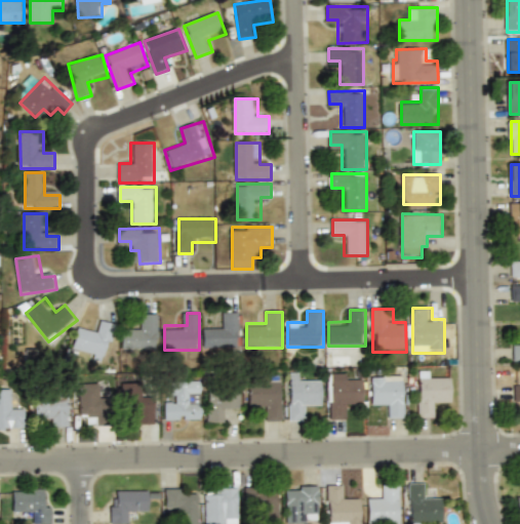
[(241,313),(224,313),(224,324),(204,324),(204,349),(241,349),(241,313)]
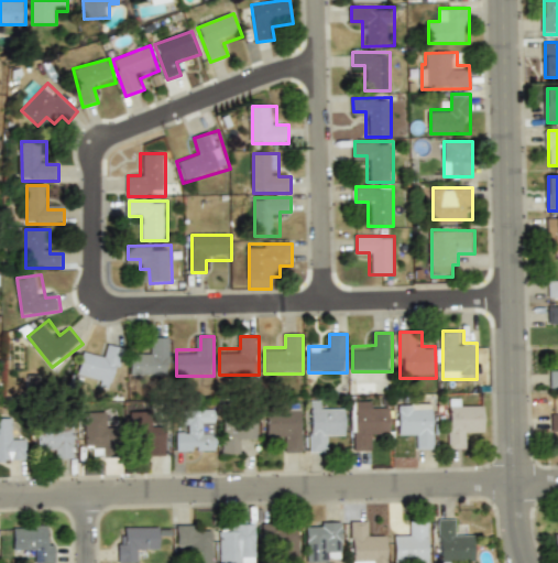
[(171,337),(152,337),(152,353),(133,353),(133,377),(171,377),(171,337)]
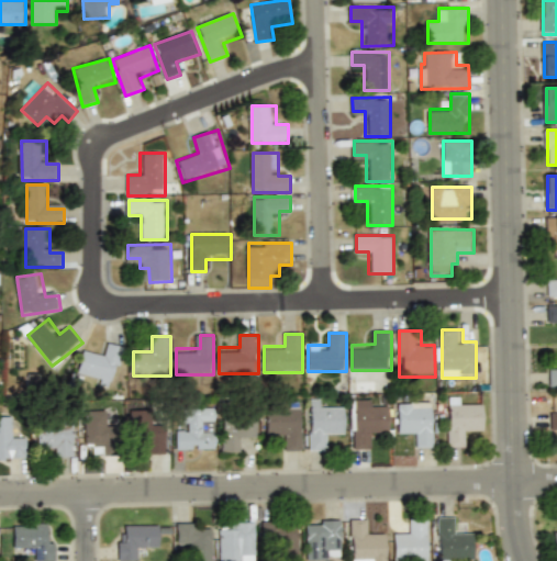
[(86,351),(79,376),(113,384),(122,348),(111,346),(108,357),(86,351)]
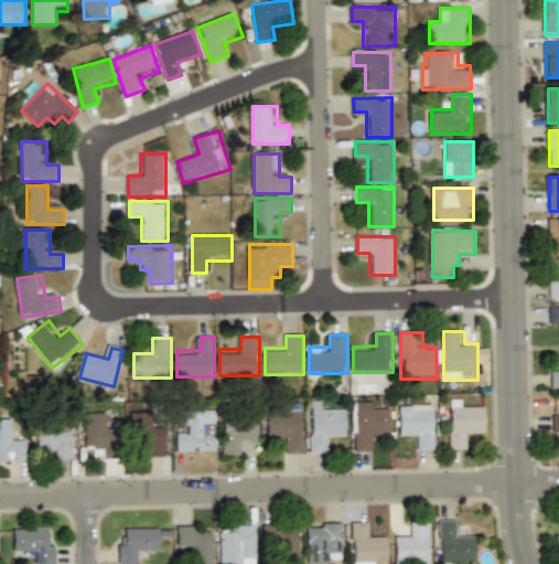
[(451,449),(462,449),(462,438),(486,438),(486,408),(476,408),(476,401),(451,401),(451,449)]
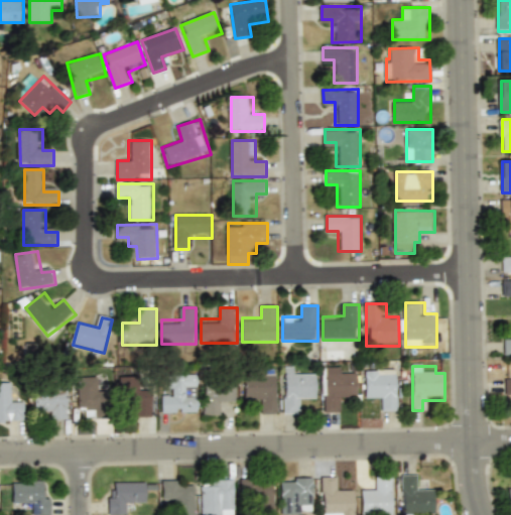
[(316,377),(296,377),(295,367),(282,367),(283,415),(304,414),(304,403),(316,403),(316,377)]
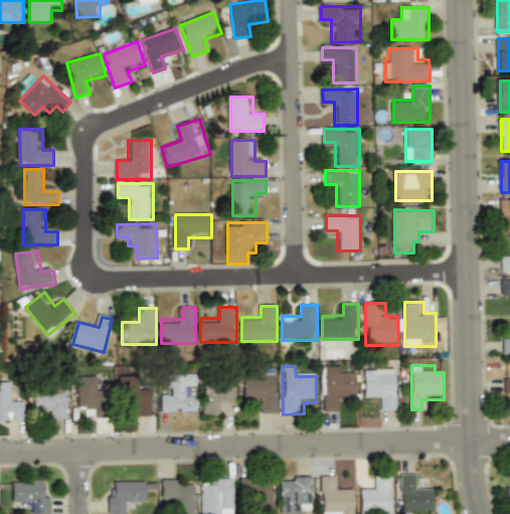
[(323,412),(346,412),(346,392),(357,392),(357,367),(323,367),(323,412)]
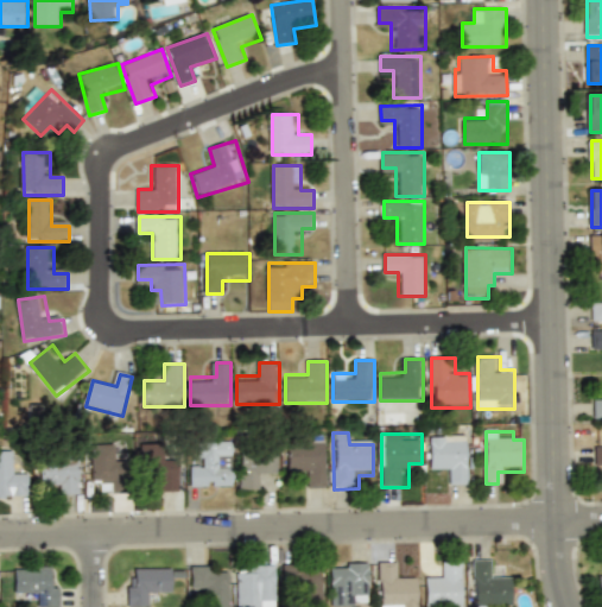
[(470,436),(431,436),(431,472),(455,472),(455,485),(470,485),(470,436)]
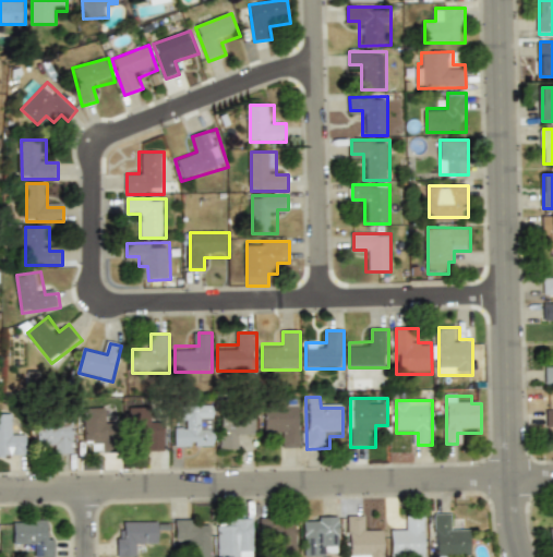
[(214,442),(214,406),(183,406),(183,442),(214,442)]
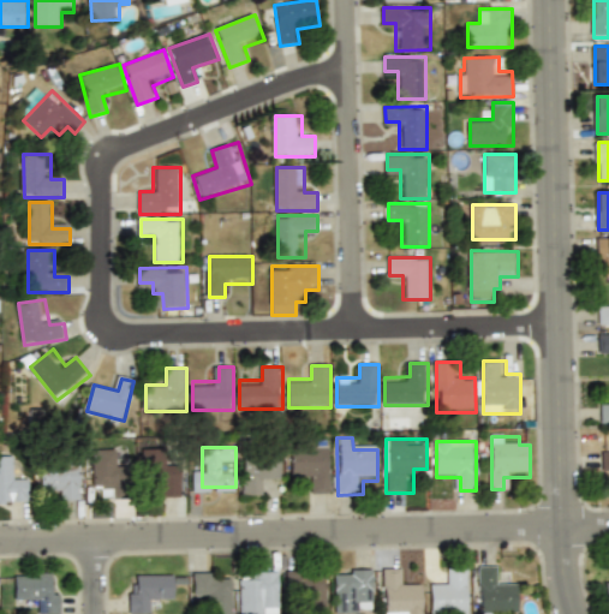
[(332,494),(330,447),(292,448),(293,472),(305,472),(305,482),(311,482),(312,495),(332,494)]
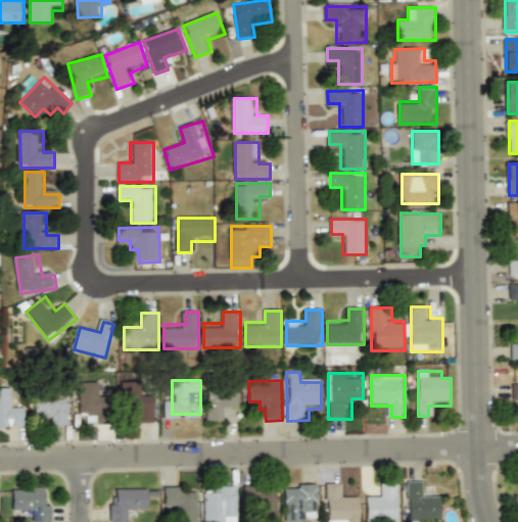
[(107,382),(80,382),(80,416),(107,416),(107,382)]
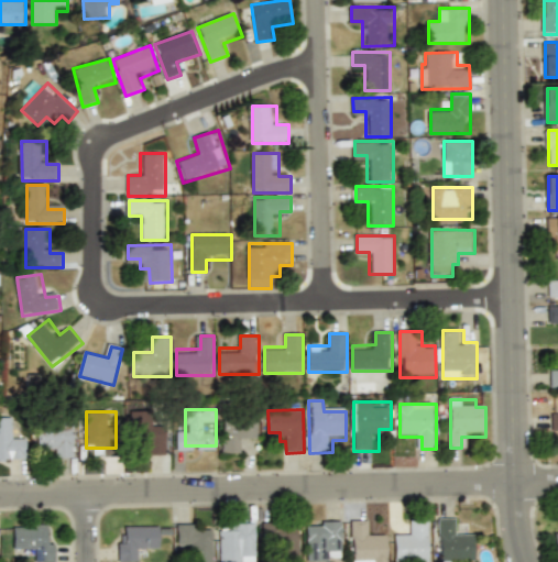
[(148,443),(148,454),(168,454),(167,414),(140,415),(140,443),(148,443)]
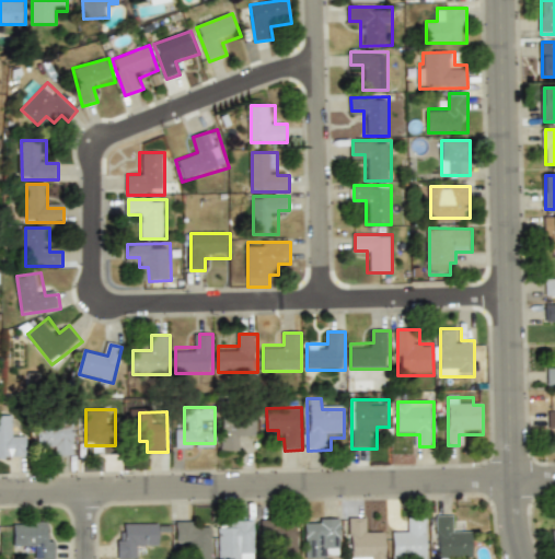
[(0,458),(27,458),(27,438),(15,438),(15,416),(0,416),(0,458)]
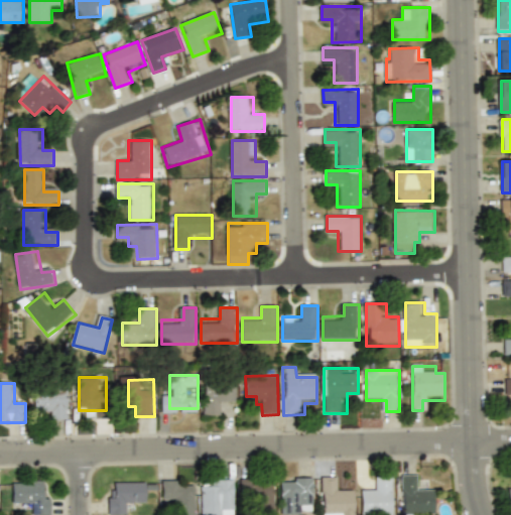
[(69,420),(69,388),(36,388),(36,409),(47,409),(47,420),(69,420)]
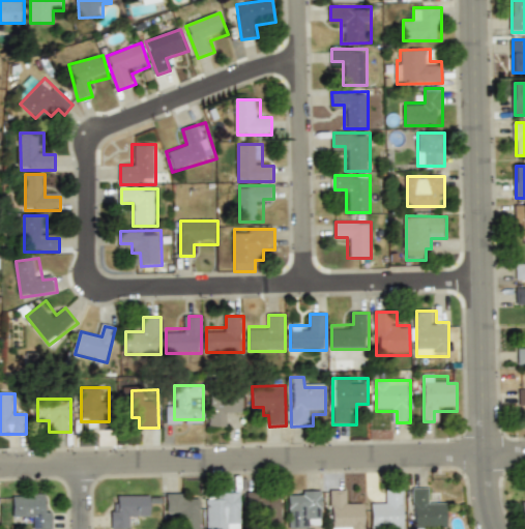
[(211,427),(240,427),(240,399),(211,399),(211,427)]
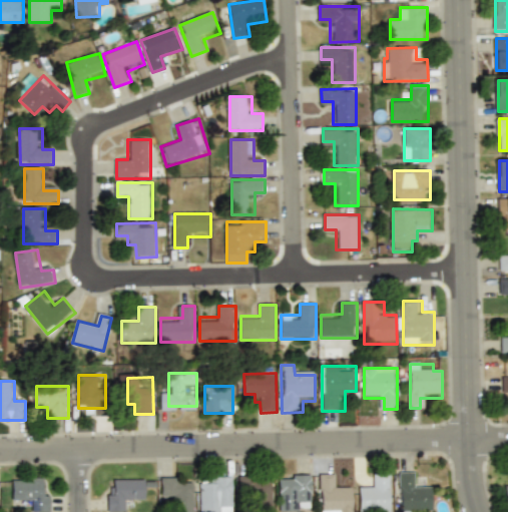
[(435,511),(434,482),(419,482),(419,473),(401,473),(401,511),(435,511)]
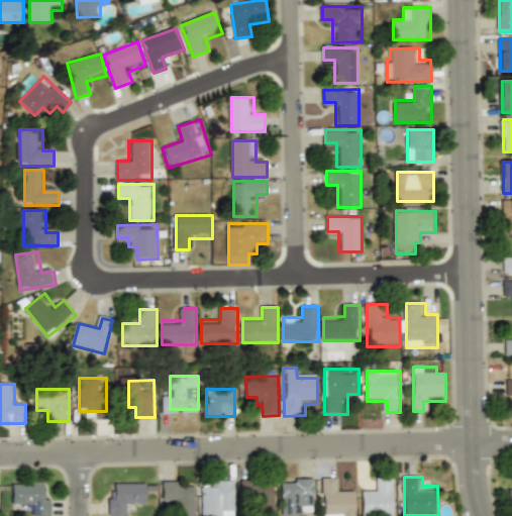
[(356,515),(356,497),(345,497),(345,478),(324,478),(324,515),(356,515)]
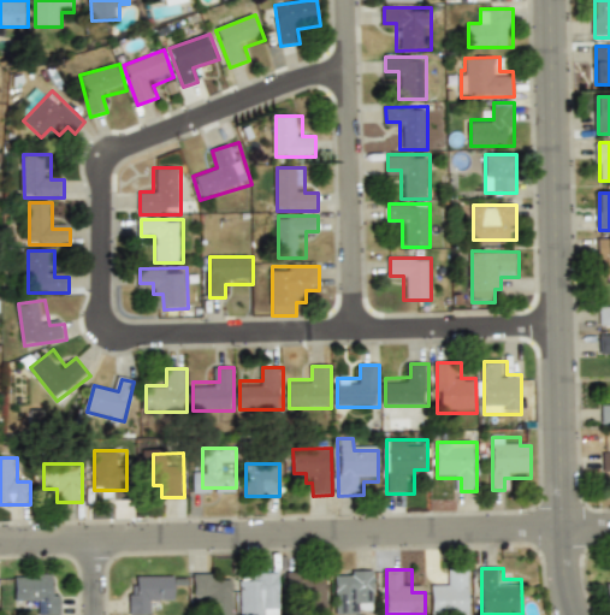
[(472,614),(471,569),(446,569),(446,583),(433,583),(433,614),(472,614)]
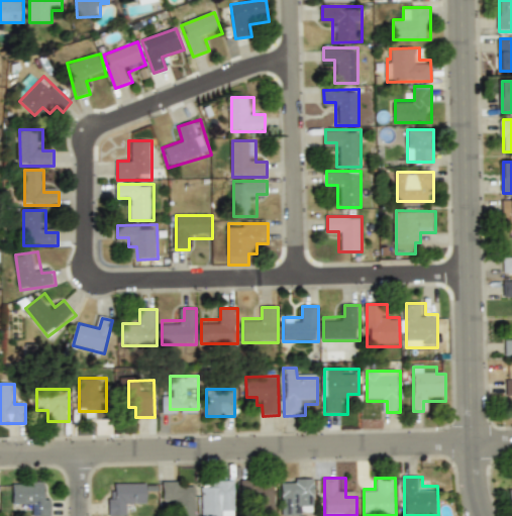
[(283,479),(283,513),(317,513),(317,479),(283,479)]
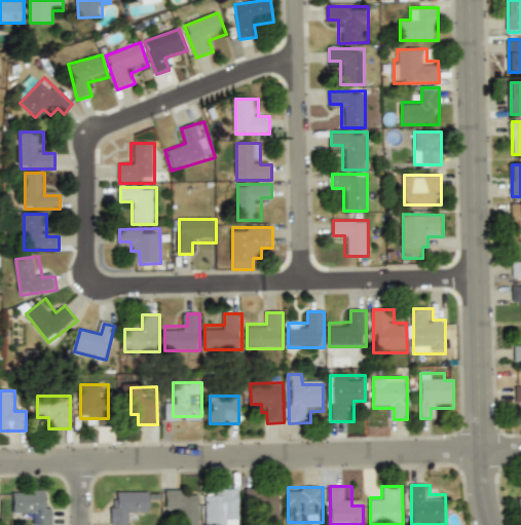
[(240,524),(240,489),(217,489),(217,498),(207,498),(207,524),(240,524)]
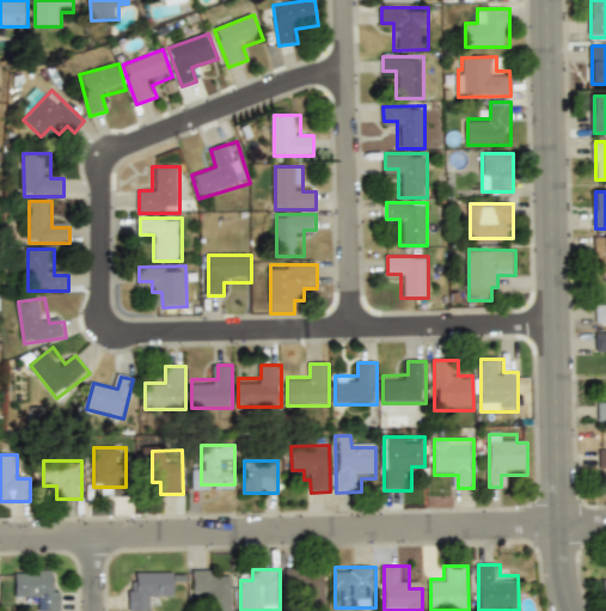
[(326,569),(287,569),(287,600),(326,600),(326,569)]
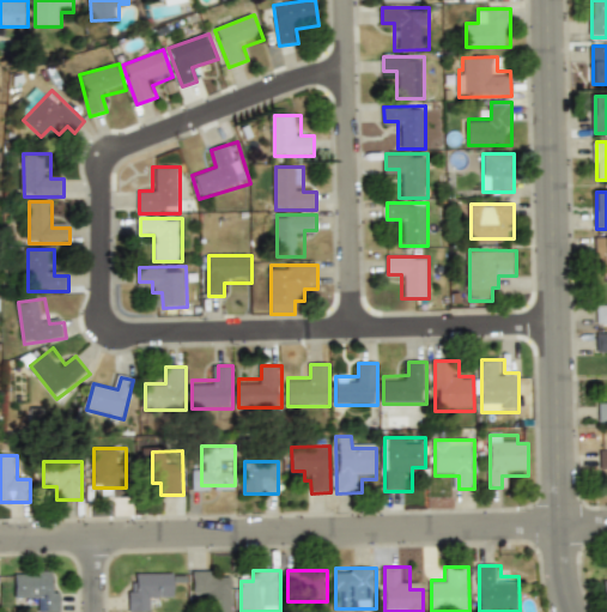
[(232,611),(232,571),(194,573),(195,595),(208,595),(208,611),(232,611)]
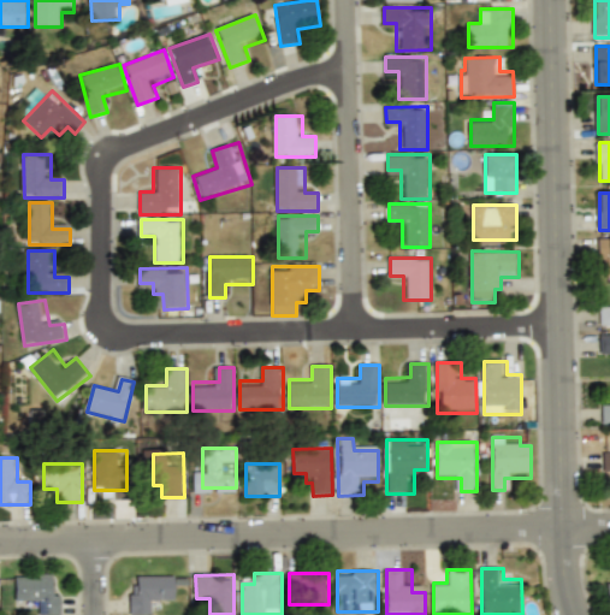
[(63,614),(63,587),(53,587),(53,575),(17,575),(17,602),(41,602),(41,614),(63,614)]
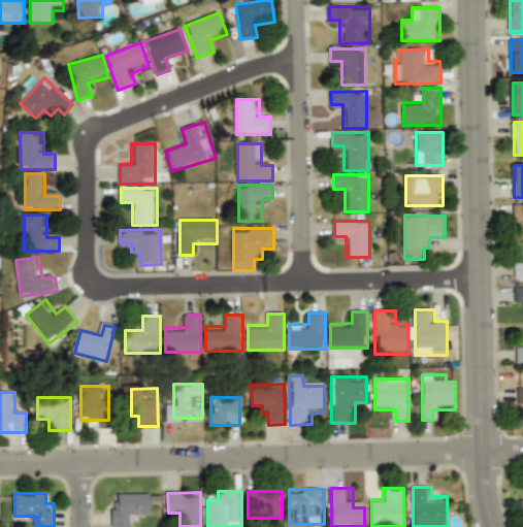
[(152,494),(113,494),(113,526),(139,526),(139,517),(152,517),(152,494)]
